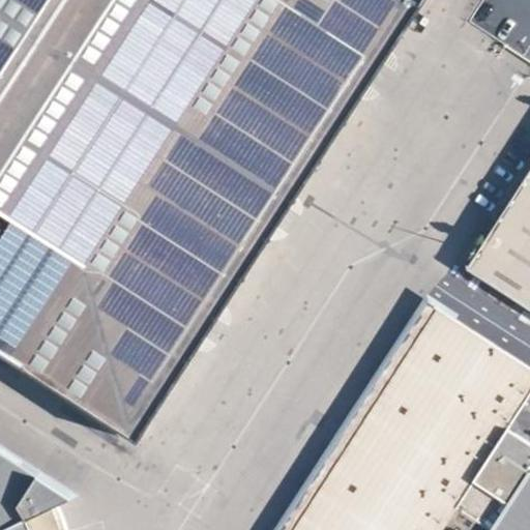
[(0,0),(0,353),(124,438),(419,0),(0,0)]
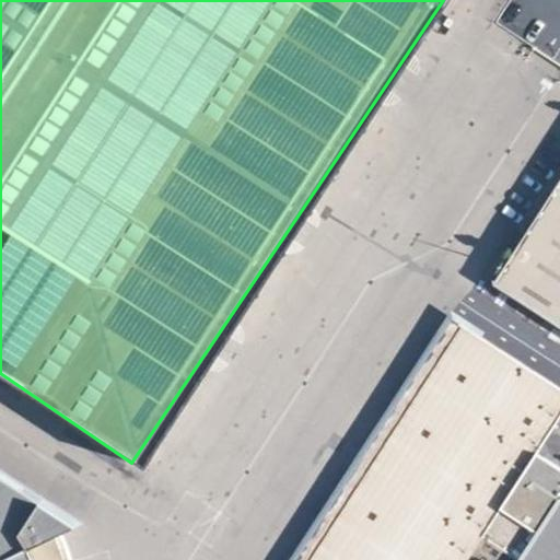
[(559,182),(496,280),(559,322),(559,182)]
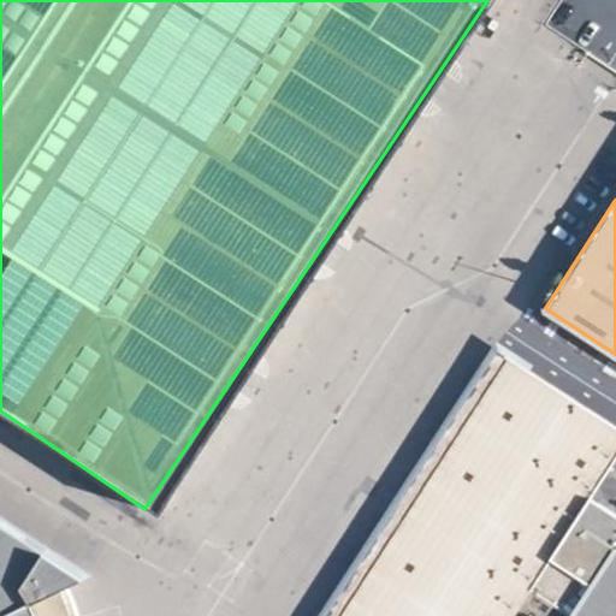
[(434,481),(516,359),(496,345),(331,597),(318,615),(350,615),(356,602),(418,509),(400,497),(418,471),(434,481)]
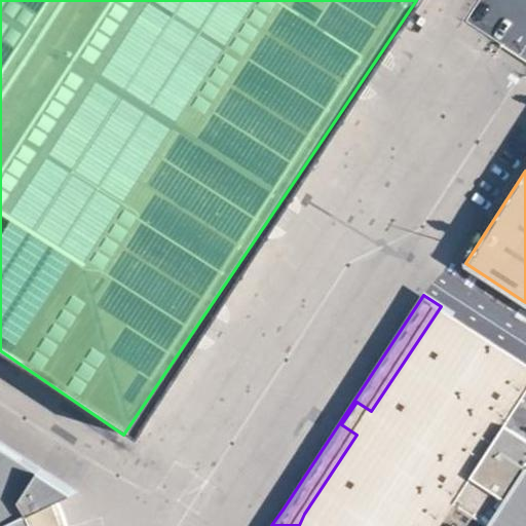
[(488,525),(525,470),(525,435),(506,423),(525,392),(525,362),(441,306),(371,411),(357,402),(341,424),(357,435),(304,514),(299,525),(488,525)]
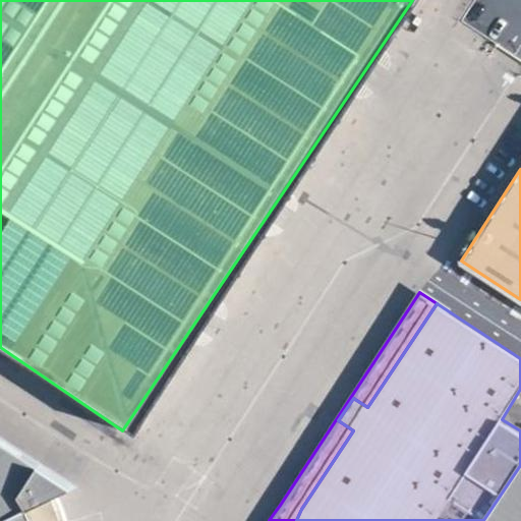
[(41,463),(0,437),(0,469),(26,487),(36,472),(65,491),(76,485),(41,463)]
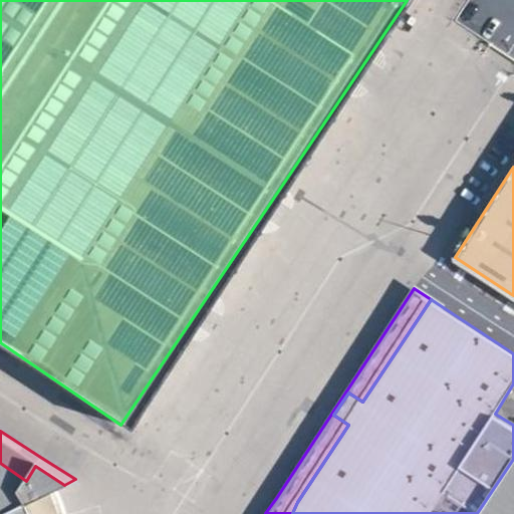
[(513,513),(513,459),(477,513),(513,513)]
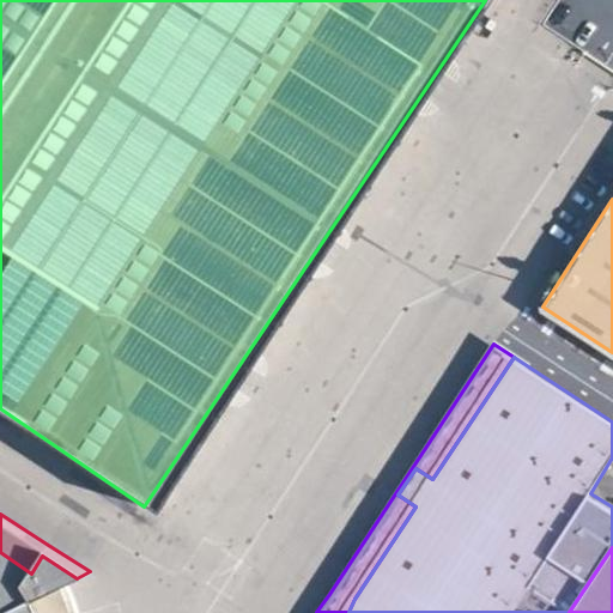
[(0,552),(0,612),(38,612),(35,602),(62,587),(77,578),(42,556),(31,574),(0,552)]
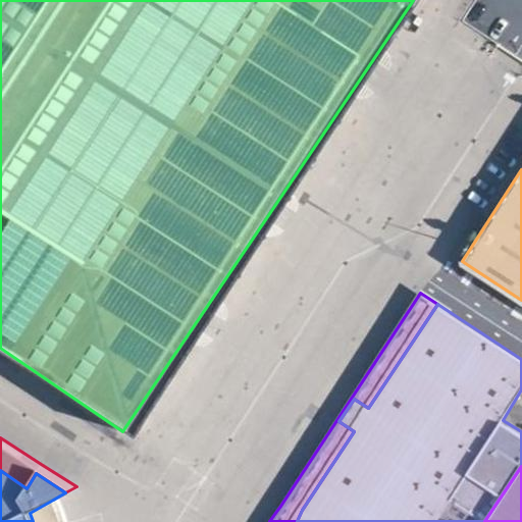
[(59,521),(53,500),(30,513),(33,521),(59,521)]
